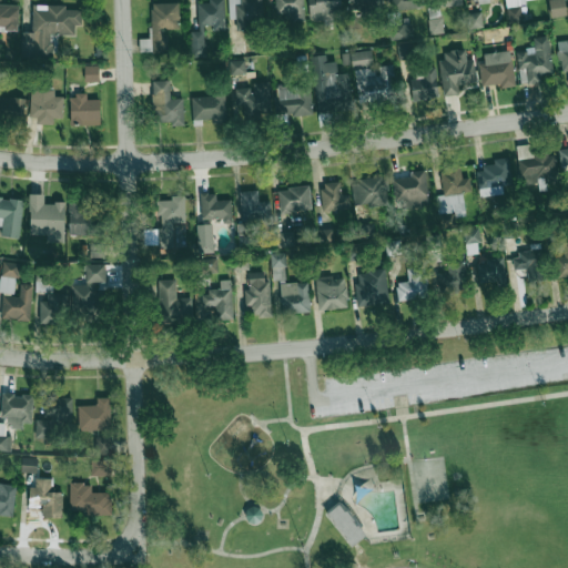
[(192,58),(205,58),(204,28),(224,28),(223,0),(208,0),(209,2),(198,2),(199,31),(191,31),(192,58)]
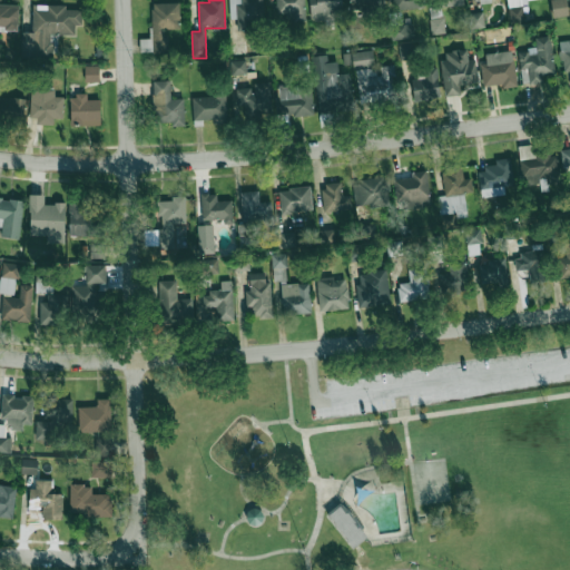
[(237,18),(237,31),(251,31),(251,22),(264,21),(263,0),(228,0),(229,18),(237,18)]
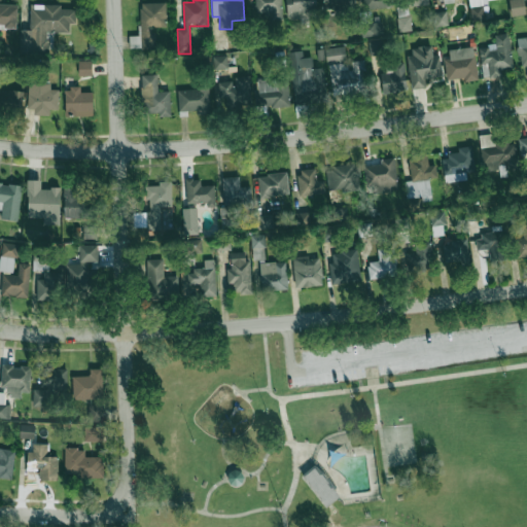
[(282,16),(281,0),(254,0),(255,18),(282,16)]
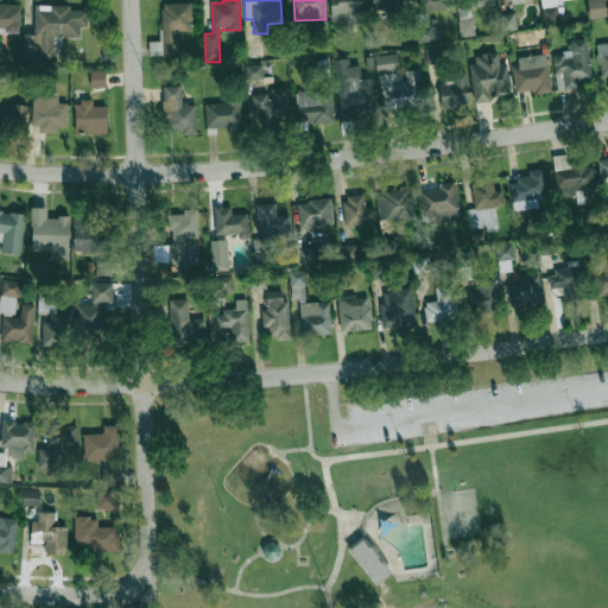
[(329,0),(330,21),(356,20),(355,13),(365,13),(363,0),(329,0)]
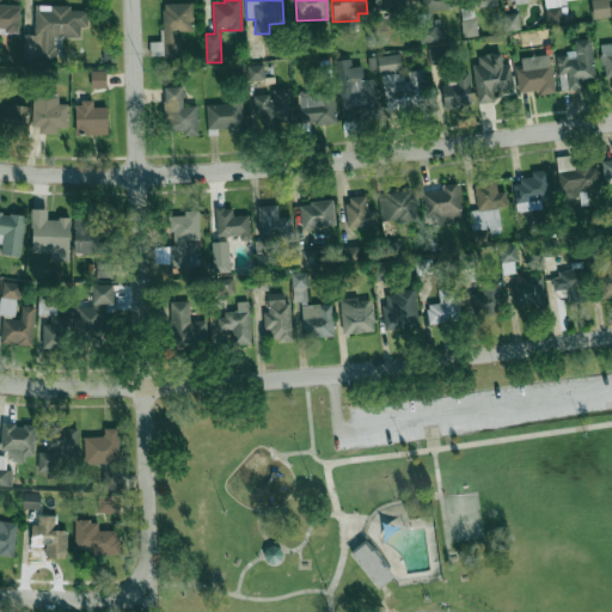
[(454,10),(454,0),(423,0),(423,8),(454,10)]
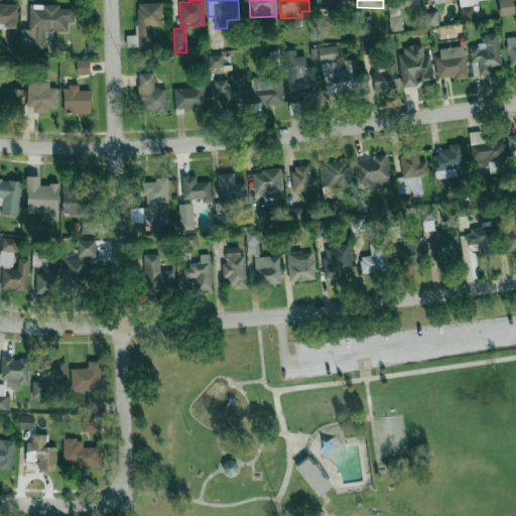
[(459,0),(462,21),(475,19),(473,4),(478,4),(477,0),(459,0)]
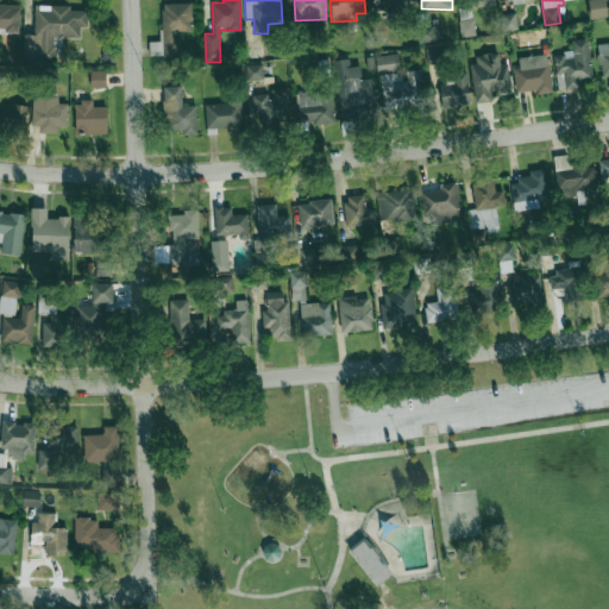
[(588,0),(590,19),(607,17),(606,0),(588,0)]
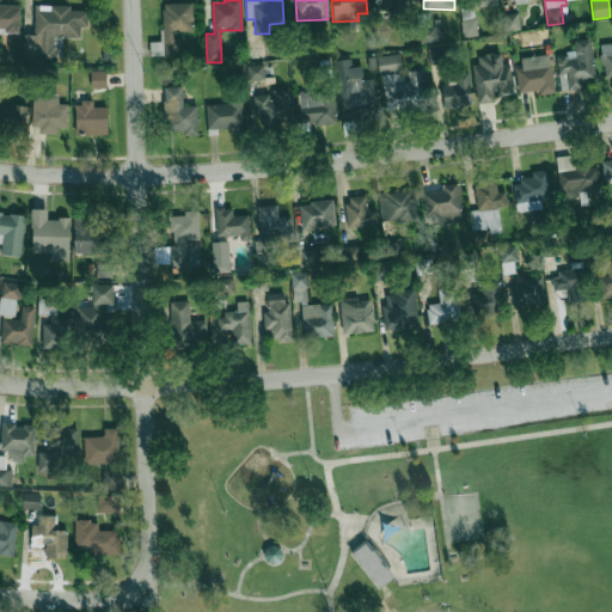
[(193,2),(163,4),(164,42),(151,42),(152,56),(179,56),(179,31),(194,31),(193,2)]
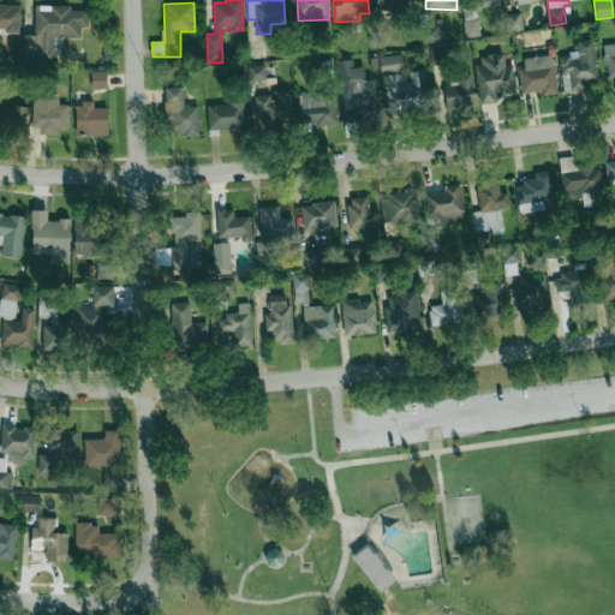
[(0,27),(6,28),(6,33),(19,34),(21,5),(0,4),(0,27)]
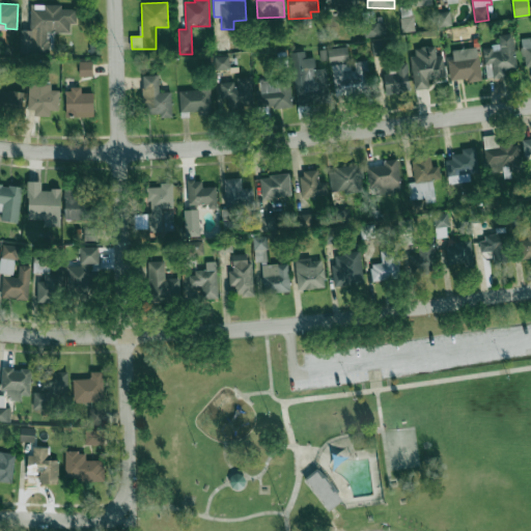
[(21,52),(50,52),(50,32),(70,32),(70,24),(76,24),(76,8),(62,8),(62,4),(31,4),(31,30),(21,30),(21,52)]
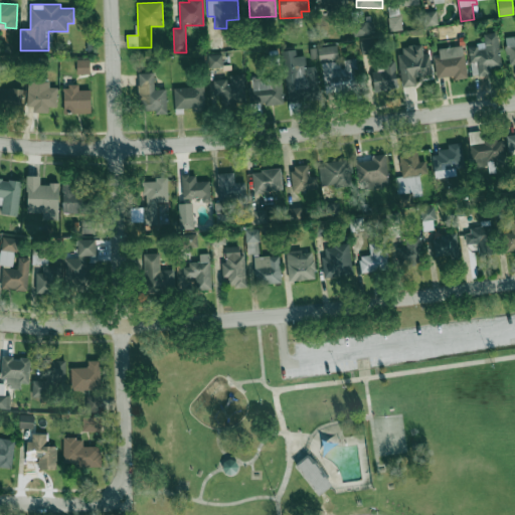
[(425,25),(438,24),(437,11),(424,12),(425,25)]
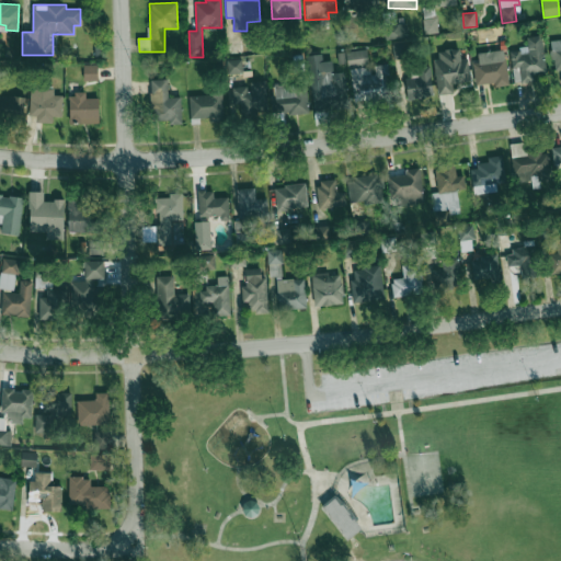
[(425,34),(438,33),(436,15),(423,16),(425,34)]
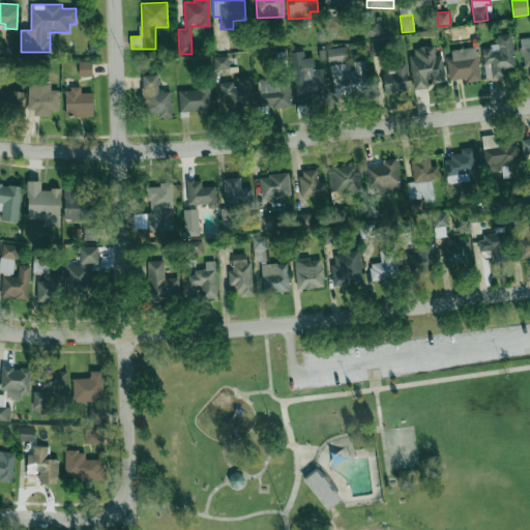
[(369,36),(385,34),(384,22),(366,24),(369,36)]
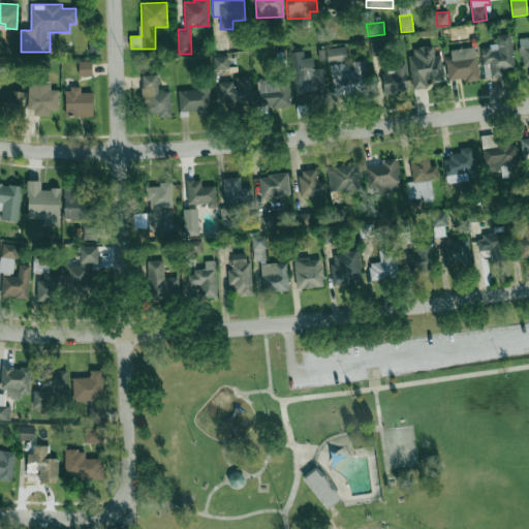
[(496,35),(498,44),(480,48),(485,79),(504,75),(503,68),(516,66),(510,33),(496,35)]
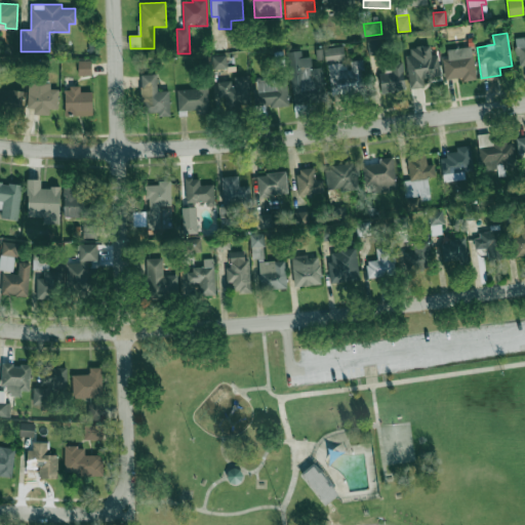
[(213,50),(228,49),(227,37),(213,38),(213,50)]
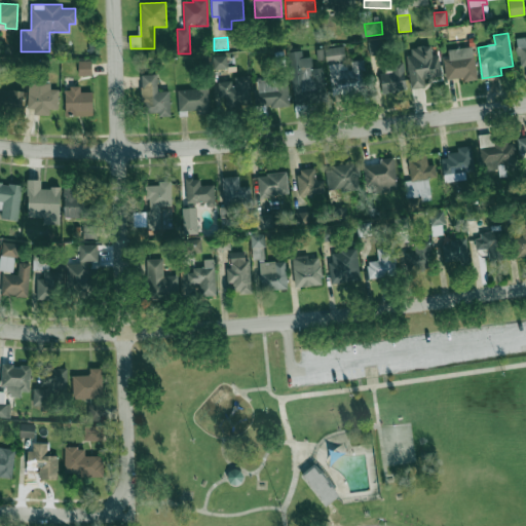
[(525,37),(516,39),(520,66),(525,65),(525,37)]
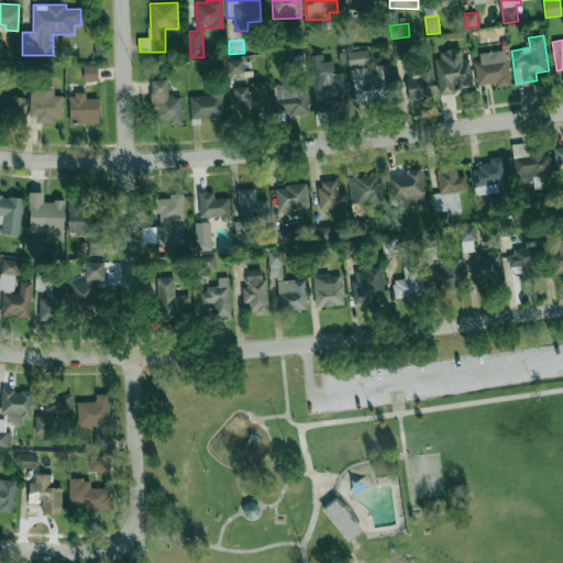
[(395,59),(407,58),(407,43),(394,43),(395,59)]
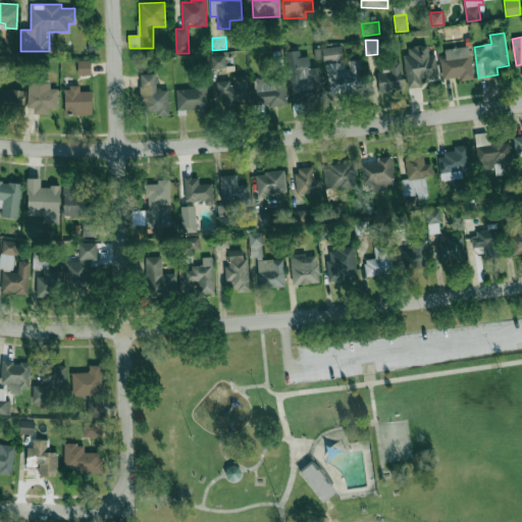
[(408,88),(421,86),(420,77),(438,75),(434,45),(404,49),(408,88)]
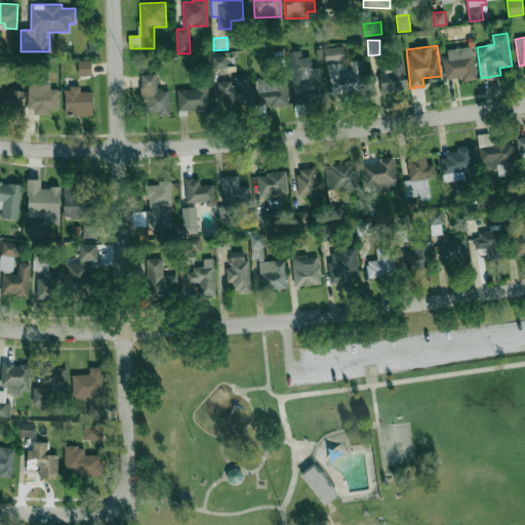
[(323,49),(326,64),(346,61),(344,46),(323,49)]
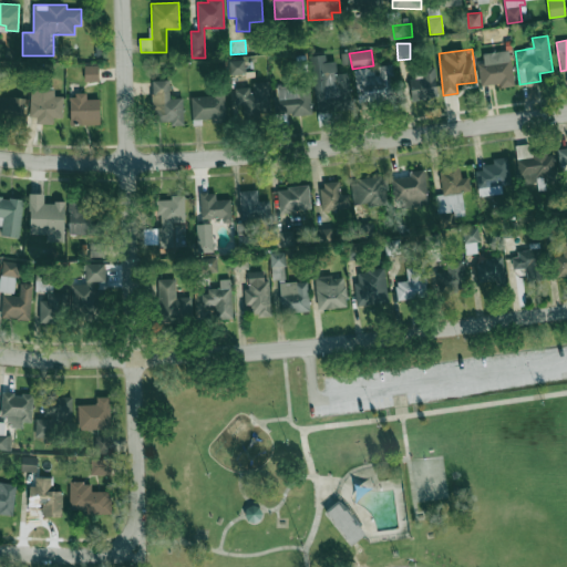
[(513,85),(511,50),(483,51),(483,62),(478,63),(480,86),(513,85)]
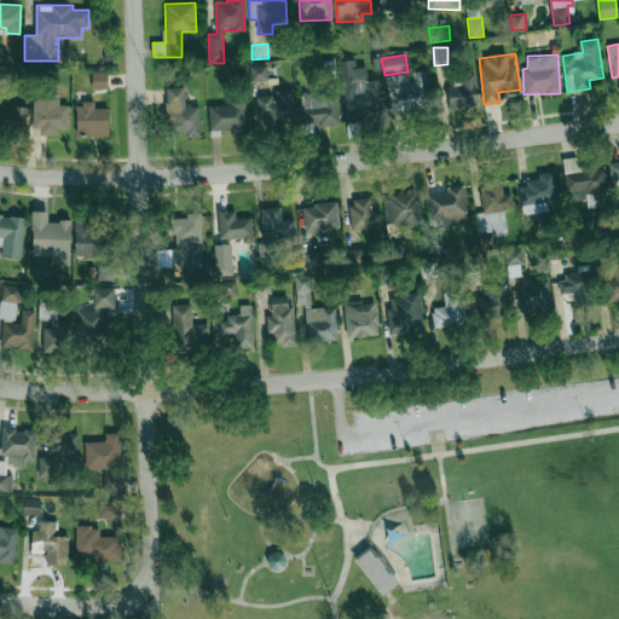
[(267,81),(268,65),(250,65),(250,80),(267,81)]
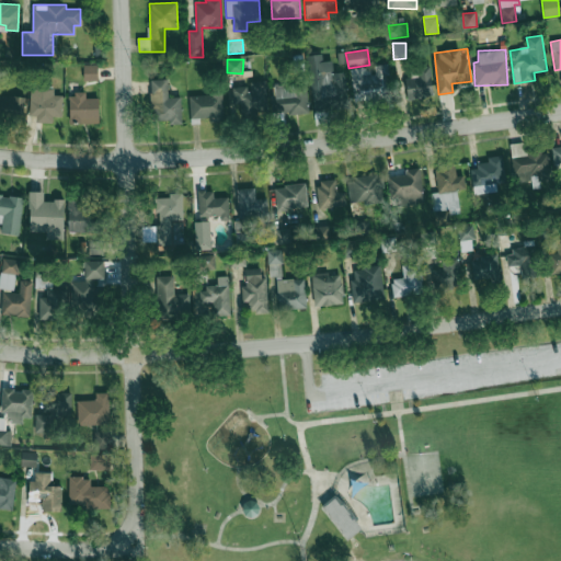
[(348,105),(344,71),(333,72),(332,60),(309,64),(315,109),(348,105)]
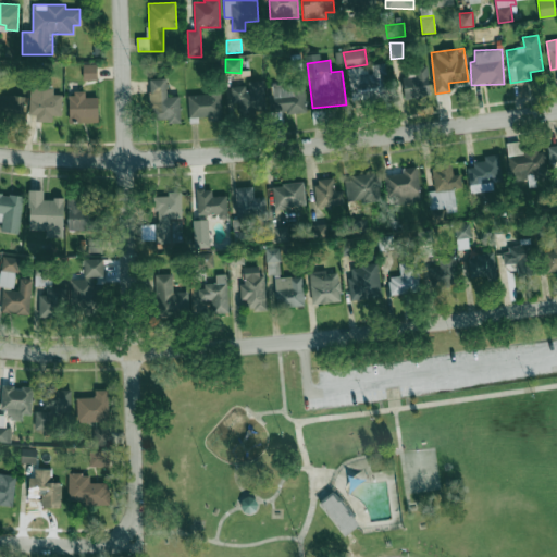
[(97,63),(83,64),(83,81),(98,79),(97,63)]
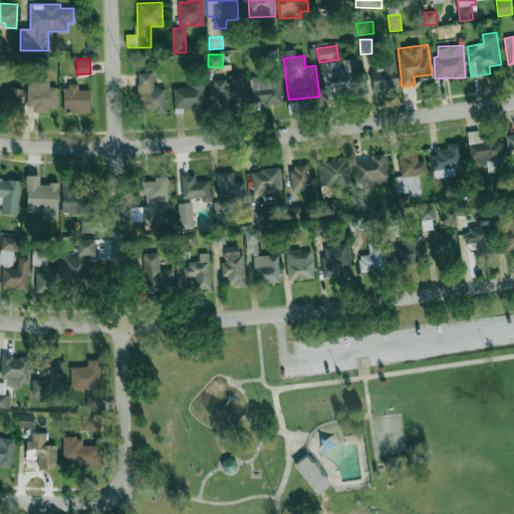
[(323,92),(357,90),(355,59),(340,60),(340,61),(321,62),(323,92)]
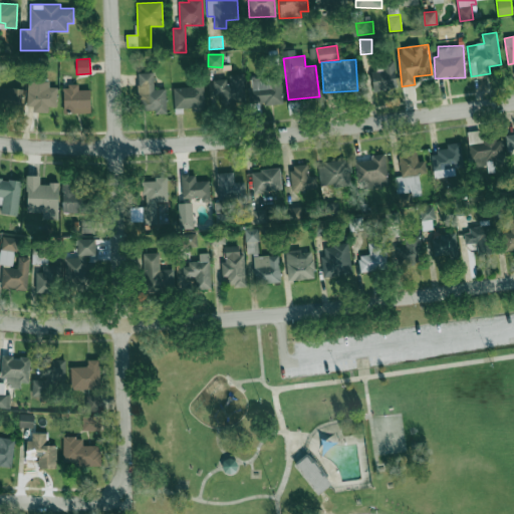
[(382,61),(383,71),(371,71),(372,90),(397,89),(395,60),(382,61)]
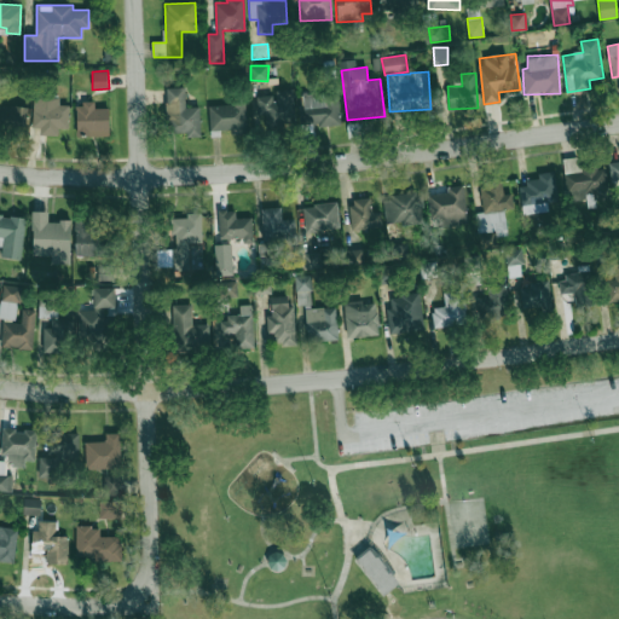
[(166,88),(167,132),(186,132),(186,137),(201,137),(200,106),(185,108),(185,88),(166,88)]
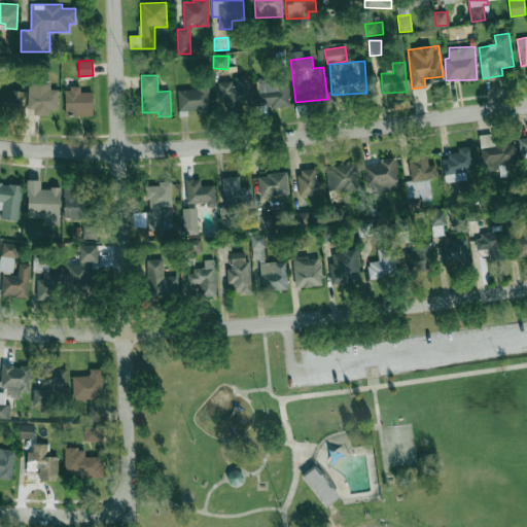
[(234,81),(218,82),(219,105),(250,103),(249,76),(234,77),(234,81)]
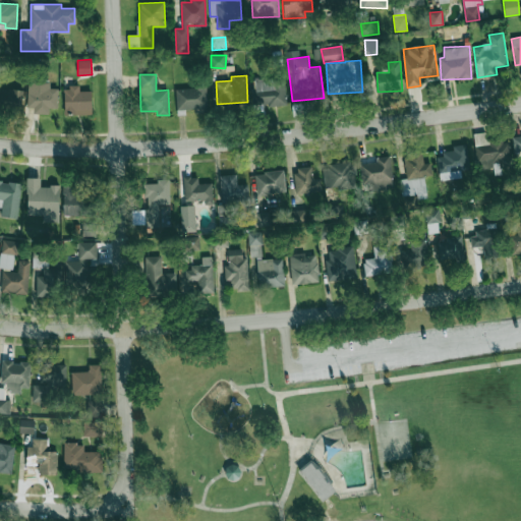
[(285,105),(285,78),(253,79),(253,106),(285,105)]
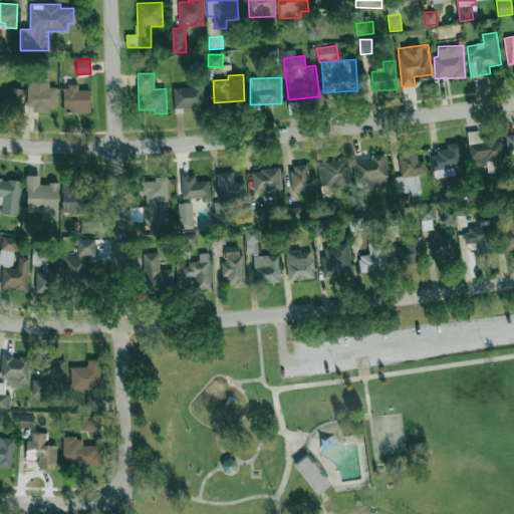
[(56,106),(57,87),(48,87),(49,79),(28,79),(27,110),(48,110),(49,106),(56,106)]
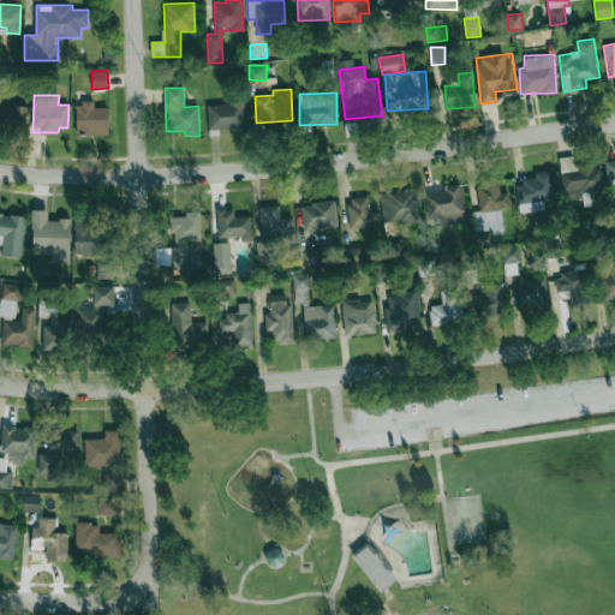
[(108,107),(94,108),(94,102),(76,102),(77,136),(108,135),(108,107)]
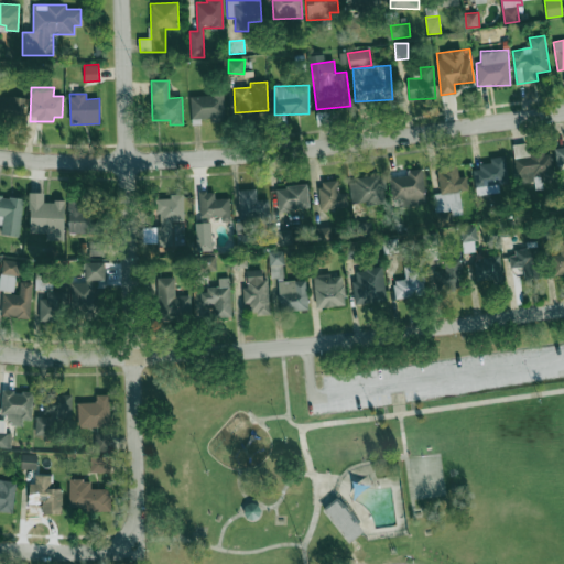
[(0,95),(0,114),(23,119),(26,100),(0,95)]
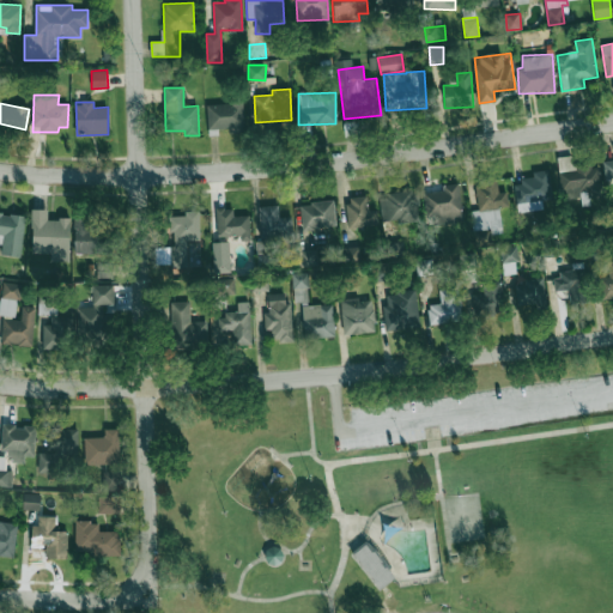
[(218,135),(218,132),(244,131),(243,103),(206,104),(207,135),(218,135)]
